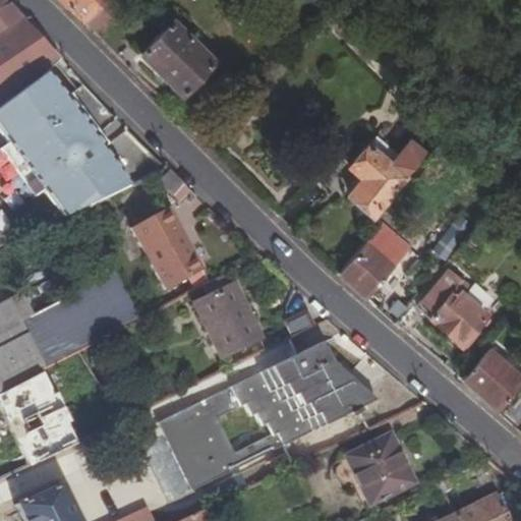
[(82,25),(102,6),(107,0),(55,0),(64,8),(82,25)]
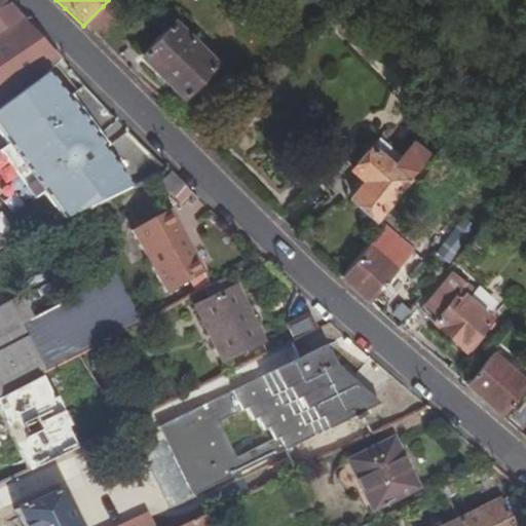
[(16,12),(8,3),(0,7),(0,31),(23,19),(16,12)]
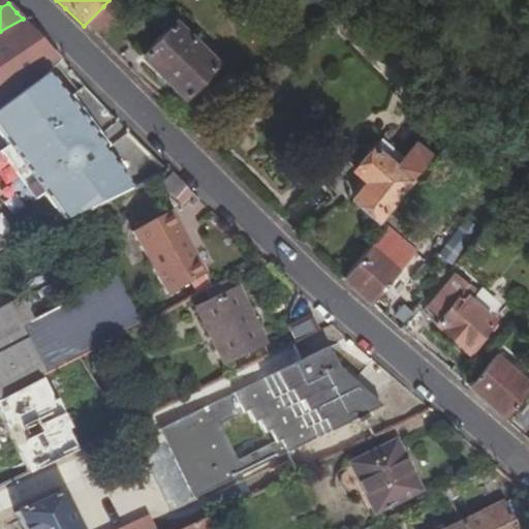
[(103,6),(84,26),(92,34),(112,14),(103,6)]
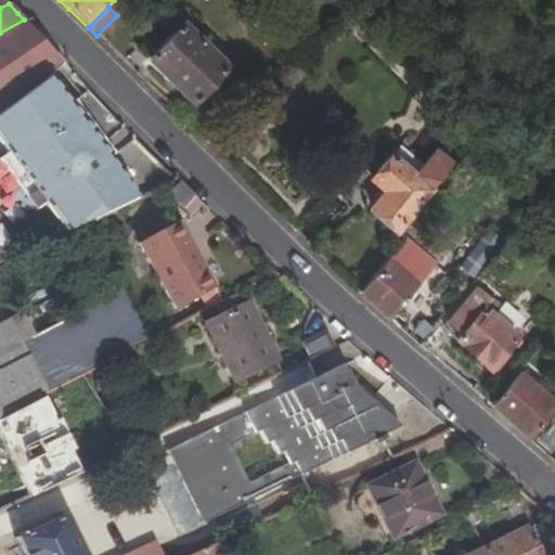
[(0,113),(41,84),(47,78),(64,62),(24,20),(0,33),(0,113)]
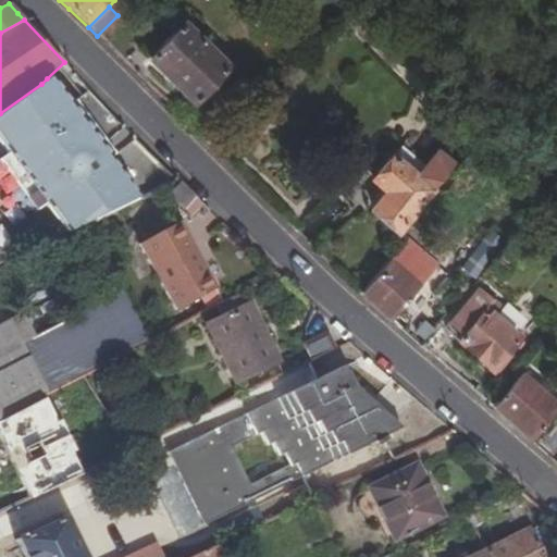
[(148,57),(194,99),(226,65),(183,23),(148,57)]
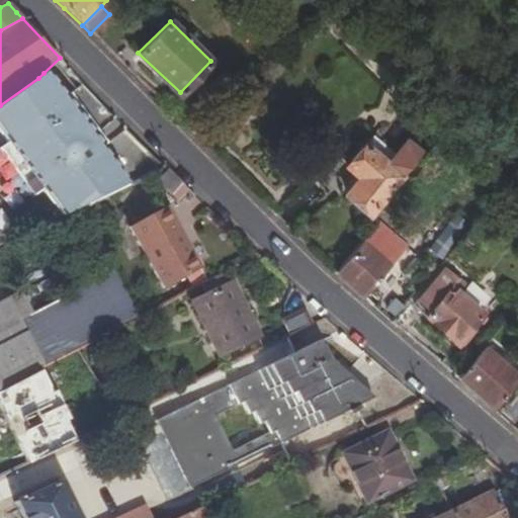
[(48,187),(67,213),(81,206),(131,185),(101,149),(107,144),(70,93),(65,98),(44,73),(38,78),(0,105),(0,120),(11,137),(3,143),(39,192),(48,187)]
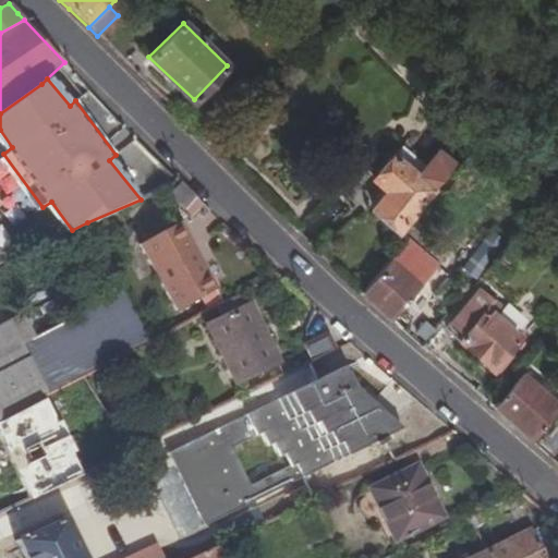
[(375,179),(355,161),(339,179),(400,231),(455,166),(439,154),(427,168),(404,147),(375,179)]
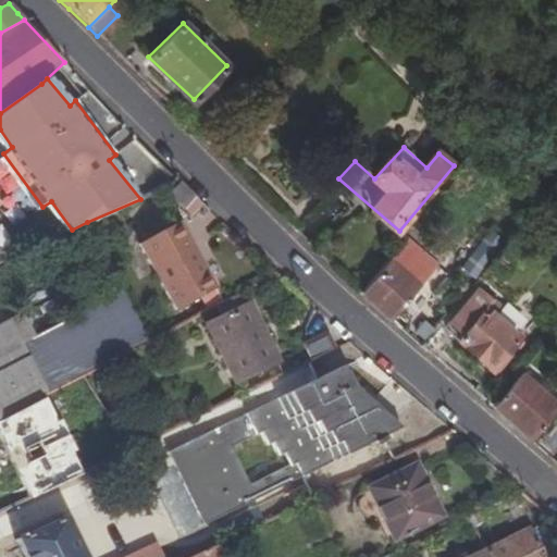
[(180,182),(169,196),(185,211),(196,197),(185,187),(180,182)]
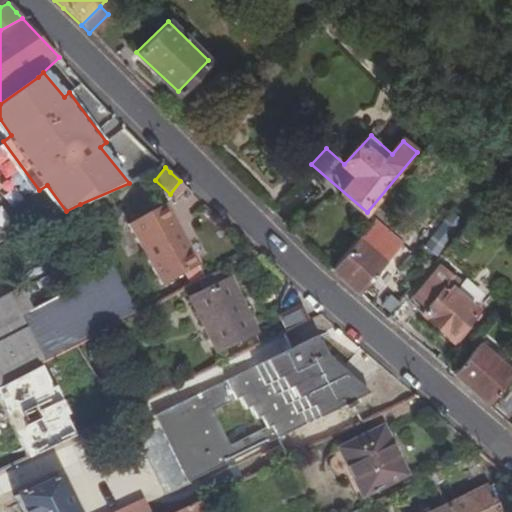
[(176,199),(187,187),(180,181),(170,194),(176,199)]
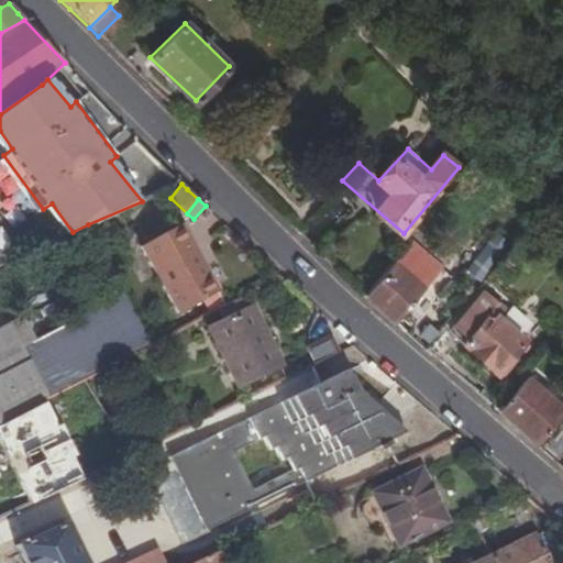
[(548,232),(537,221),(496,267),(509,278),(548,232)]
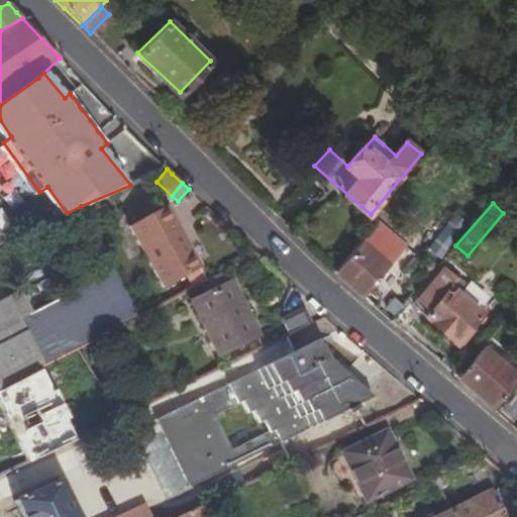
[(129,225),(164,288),(201,268),(167,206),(129,225)]
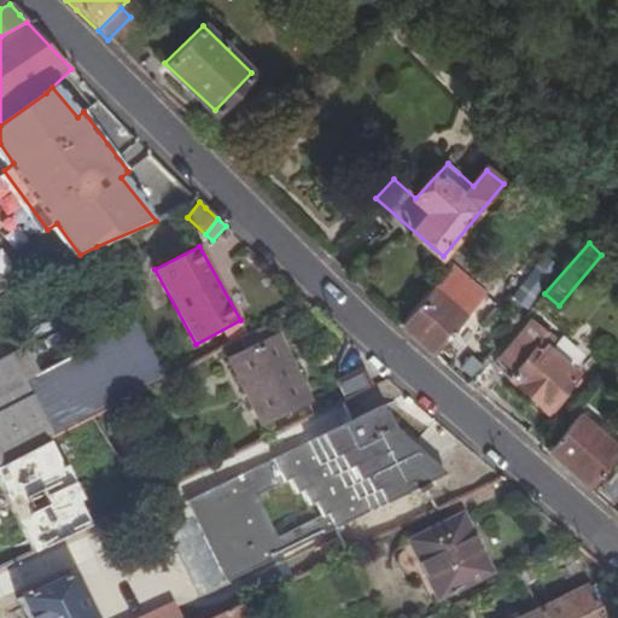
[(433,287),(401,322),(435,353),(488,295),(452,264),(433,287)]
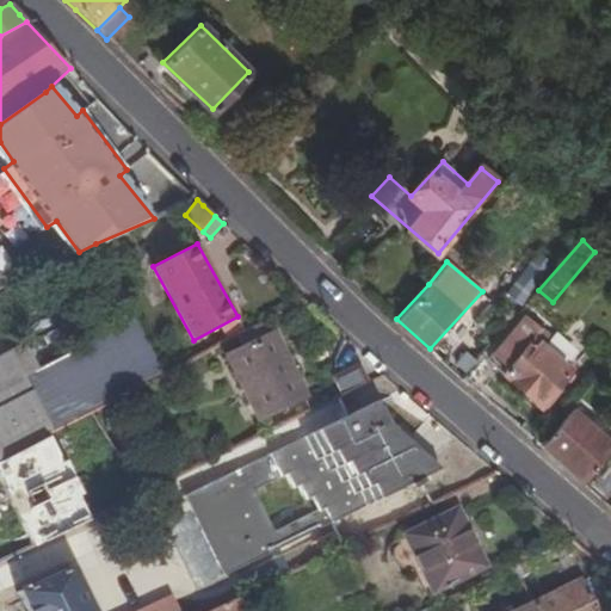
[(500,372),(539,407),(573,368),(535,335),(541,327),(525,314),(489,355),(504,368),(500,372)]
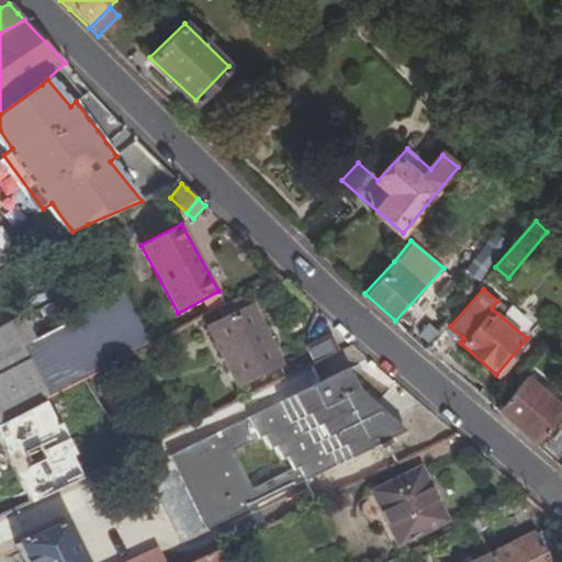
[(0,423),(81,381),(152,345),(125,293),(124,294),(36,338),(23,315),(0,326),(0,423)]
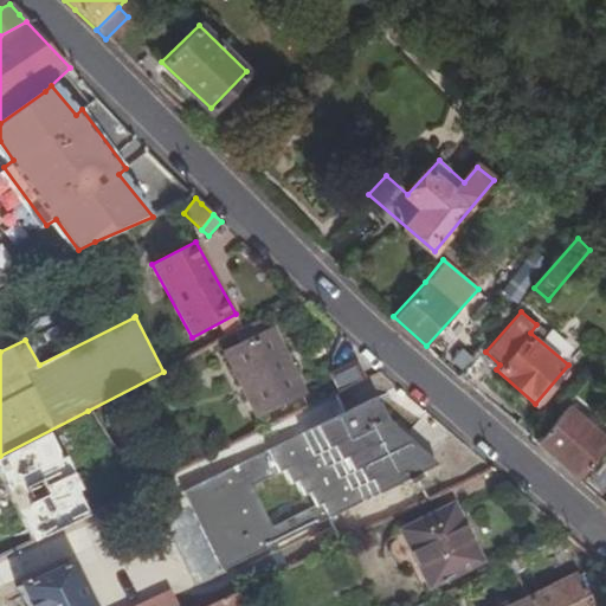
[(258,320),(238,330),(244,345),(265,334),(258,320)]
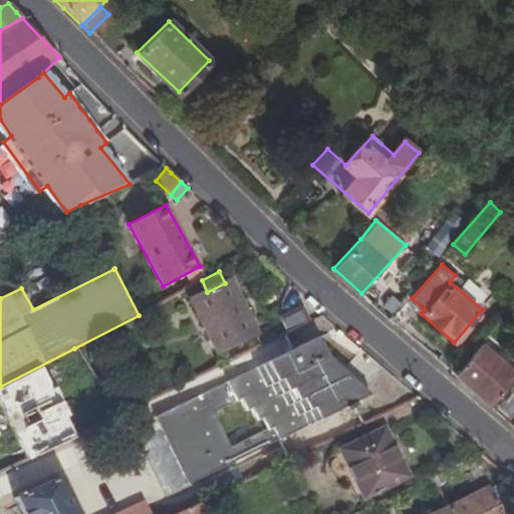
[(207,292),(192,299),(218,352),(257,333),(231,280),(225,283),(207,292)]
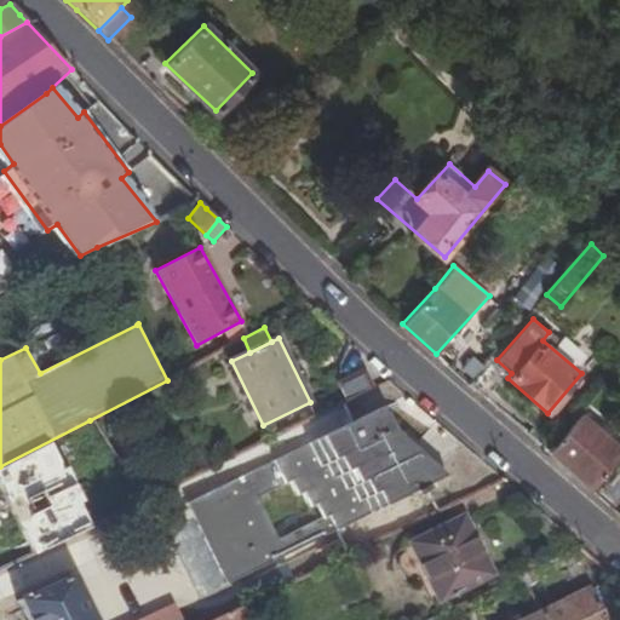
[(345,400),(373,386),(365,369),(337,383),(345,400)]
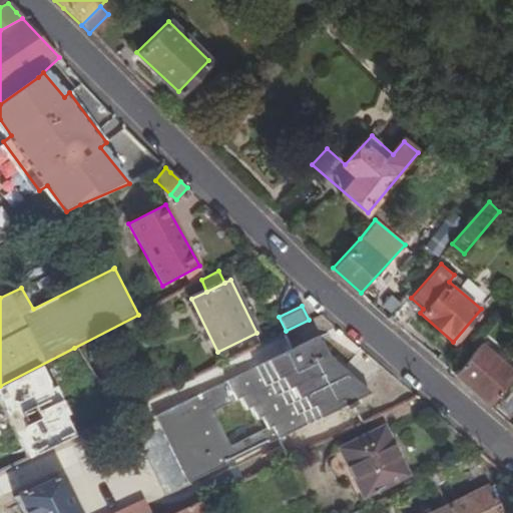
[(188,484),(370,394),(325,354),(318,337),(155,417),(160,428),(188,484)]
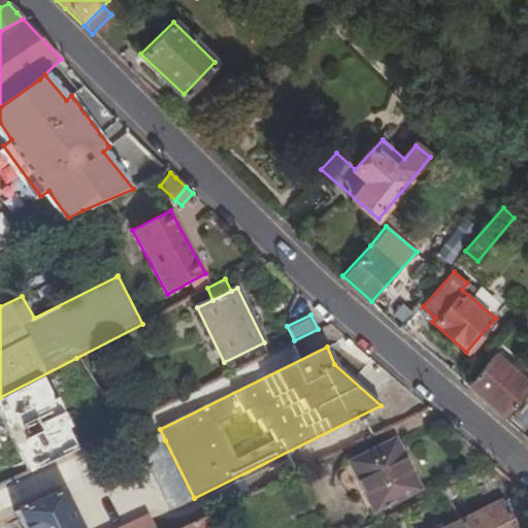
[(527,383),(495,354),(466,385),(493,408),(501,416),(527,384),(527,383)]
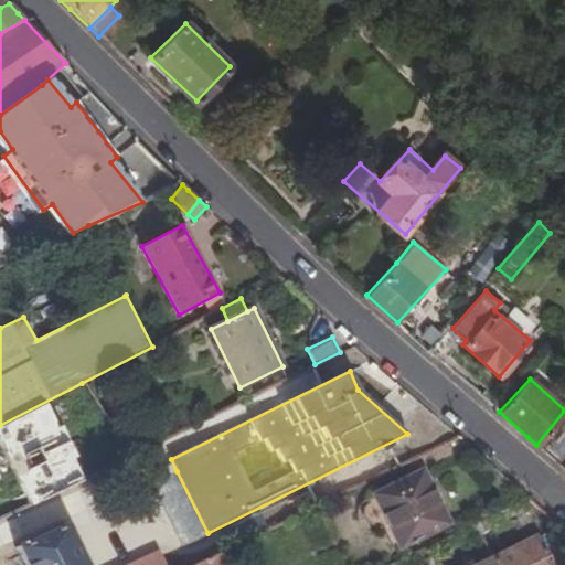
[(373,496),(398,548),(448,523),(423,471),(373,496)]
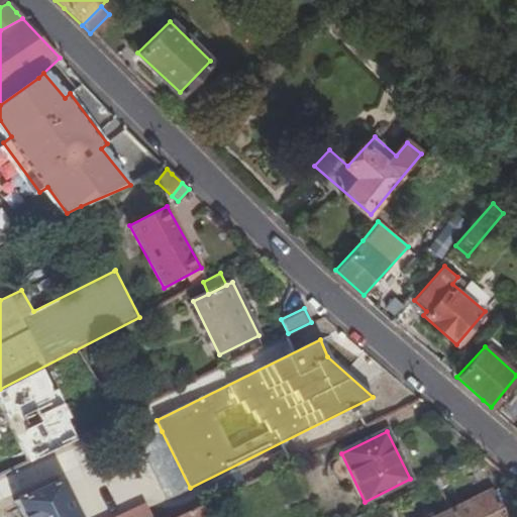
[(210,488),(215,499),(246,484),(240,473),(210,488)]
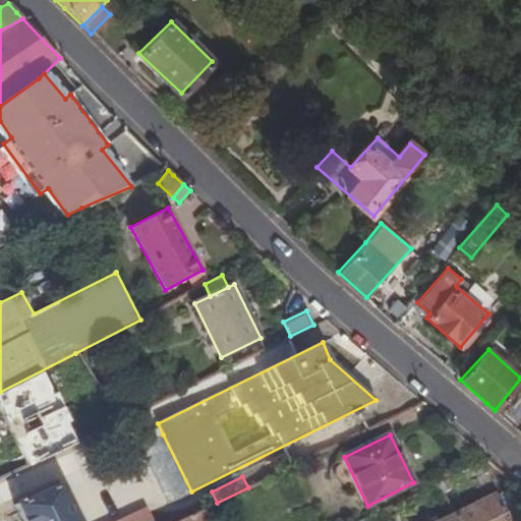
[(79,520),(61,482),(15,506),(22,520),(79,520)]
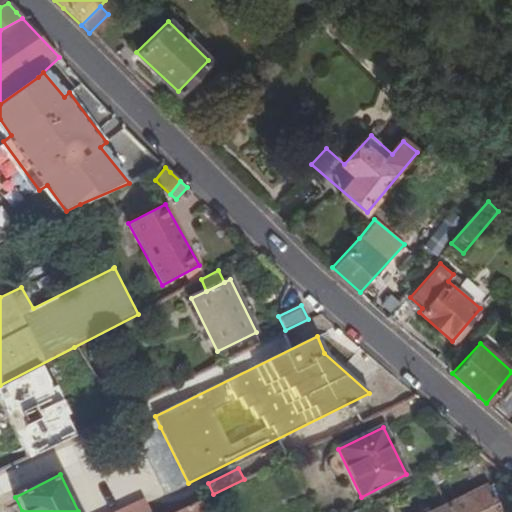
[(499,511),(487,486),(447,506),(449,511),(499,511)]
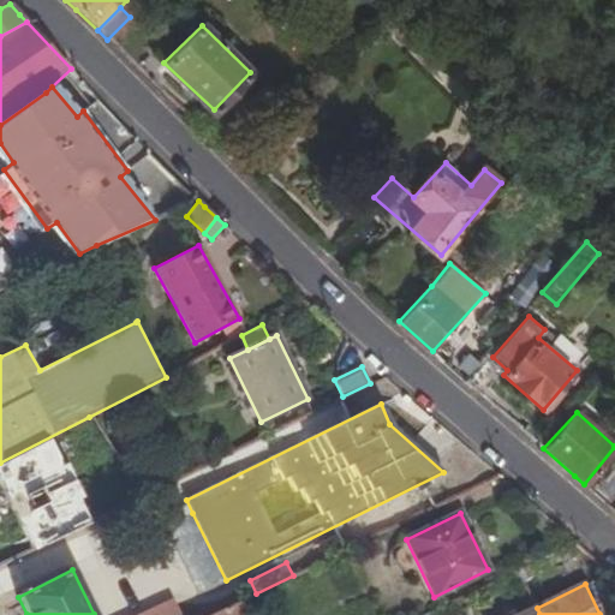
[(180,614),(173,599),(139,614),(180,614)]
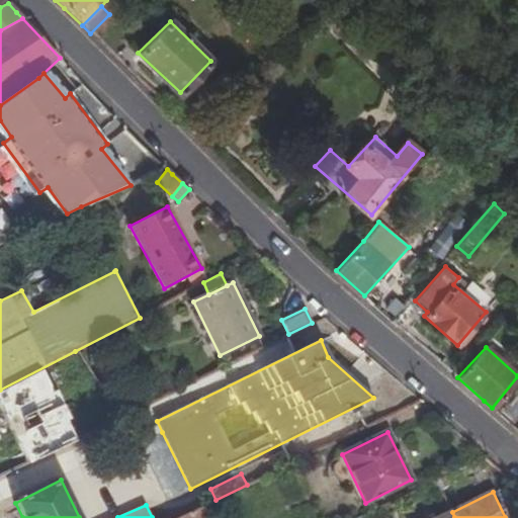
[(204,517),(199,508),(177,517),(204,517)]
